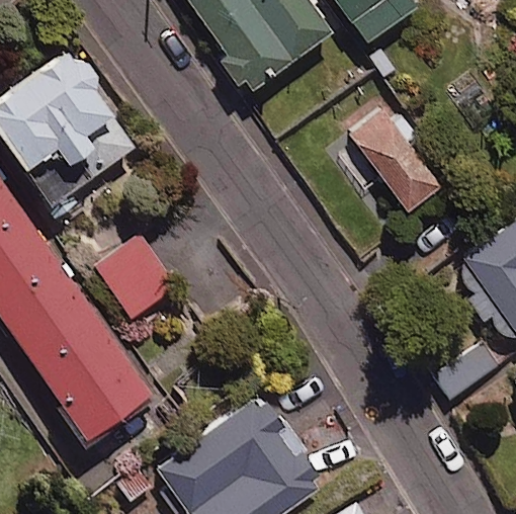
[(334,32),(310,0),(189,0),(255,89),(334,32)]
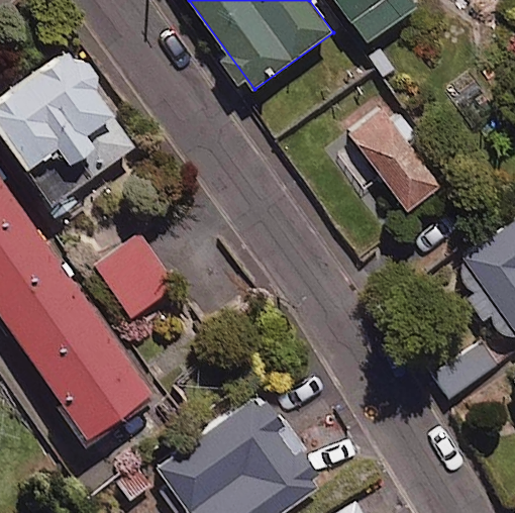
[(334,0),(367,43),(418,6),(413,0),(334,0)]
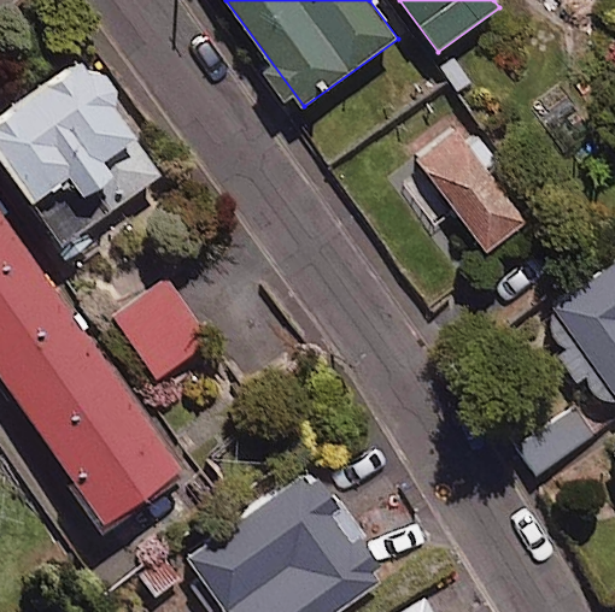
[(78,60),(0,118),(0,160),(30,201),(68,175),(100,219),(162,174),(113,107),(119,93),(115,78),(103,71),(88,74),(78,60)]
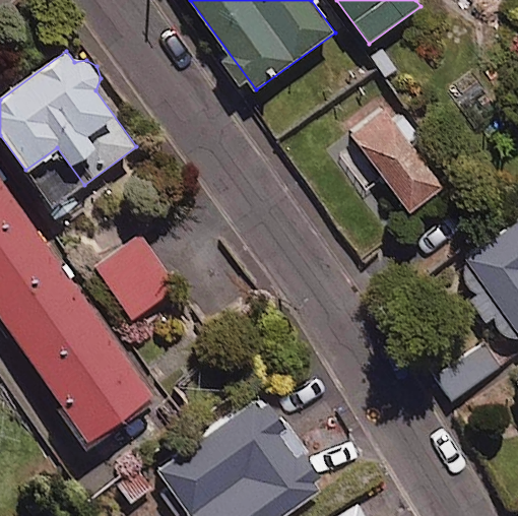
[(444,189),(386,109),(351,133),(409,213),(444,189)]
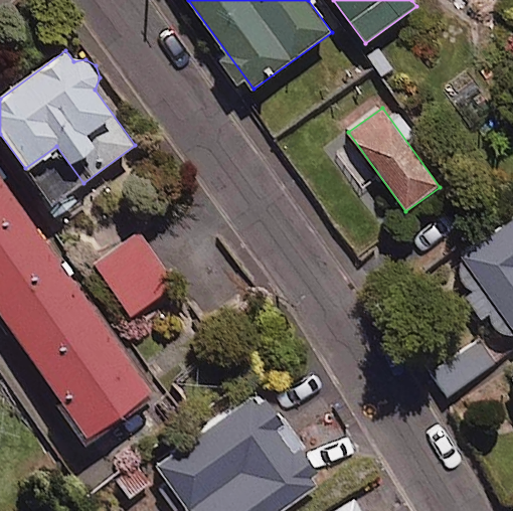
[(151,391),(0,177),(0,316),(86,438),(151,391)]
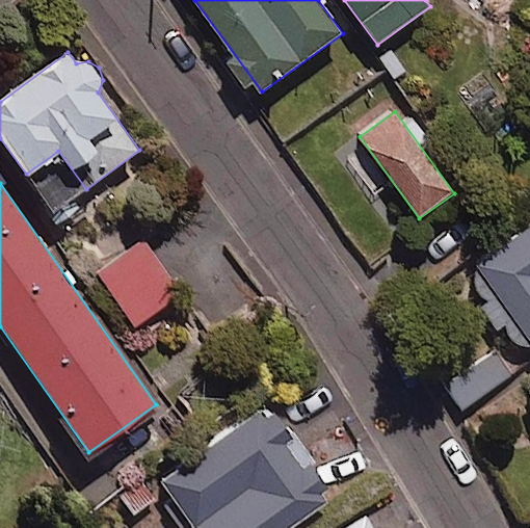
[(529,229),(468,273),(526,357),(529,354),(529,229)]
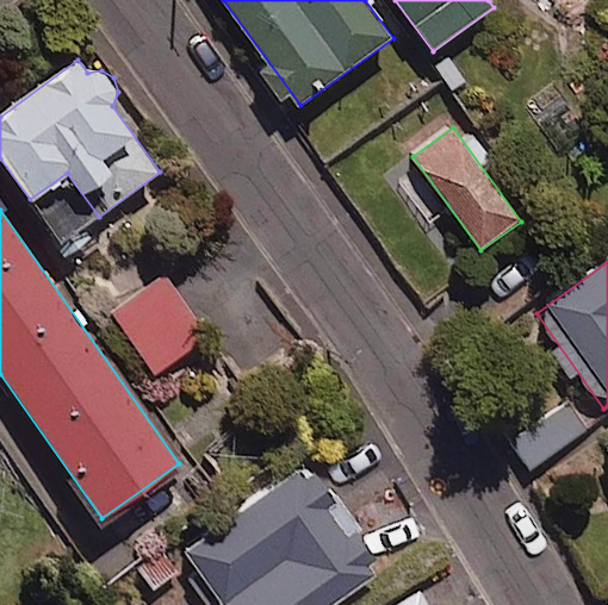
[(165,275),(111,313),(154,374),(208,336),(165,275)]
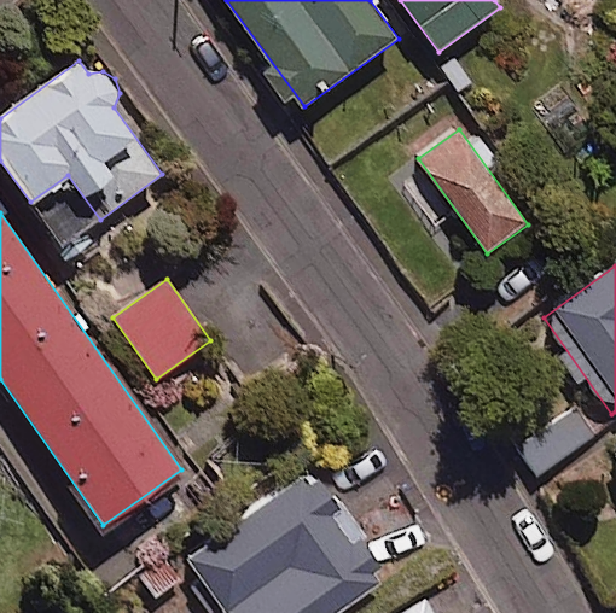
[(343,612),(393,581),(318,470),(189,556),(226,612),(343,612)]
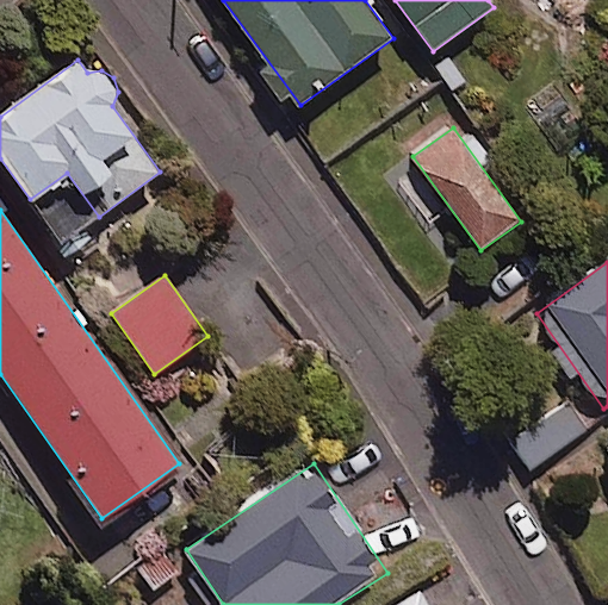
[(167,544),(135,568),(156,598),(188,575),(167,544)]
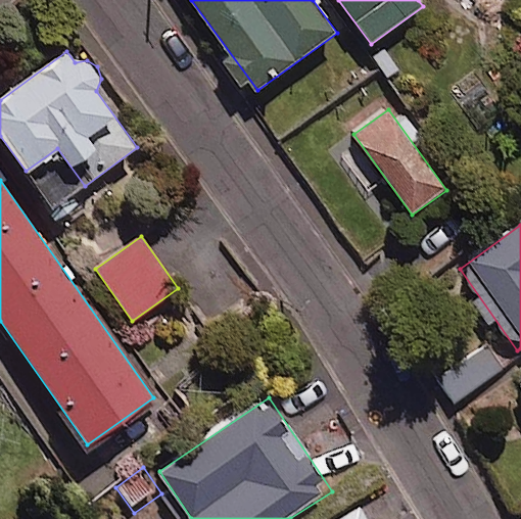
[(159,518),(152,509),(137,518),(159,518)]
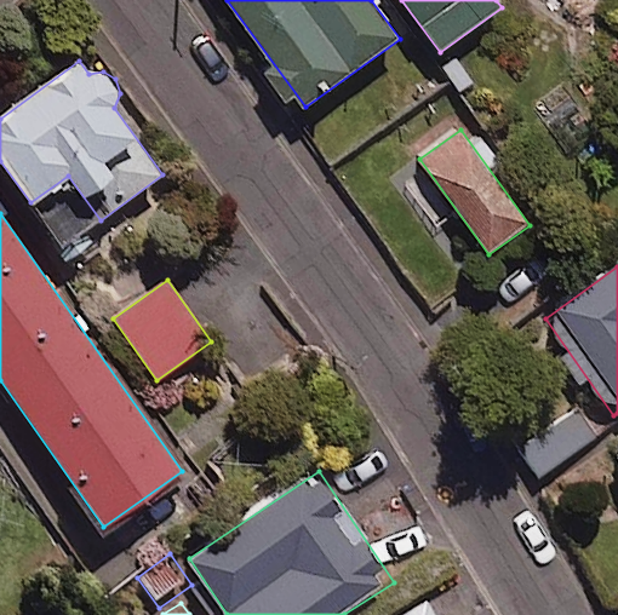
[(434,614),(428,604),(410,614),(434,614)]
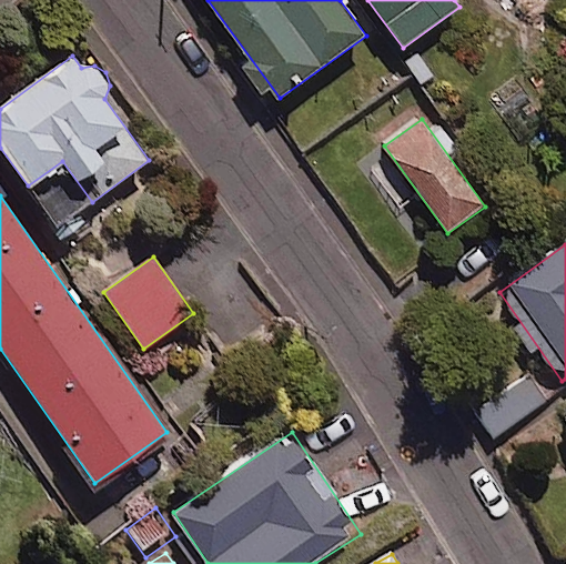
All buildings are outlined.
